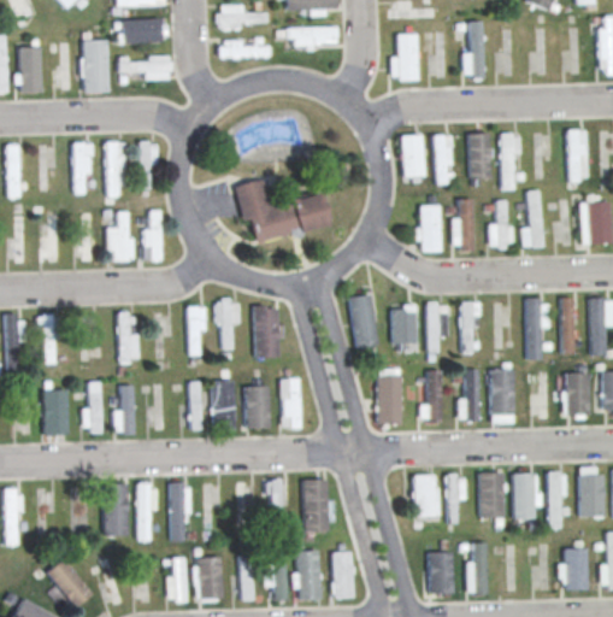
[(36,12),(30,0),(9,0),(17,21),(36,12)]
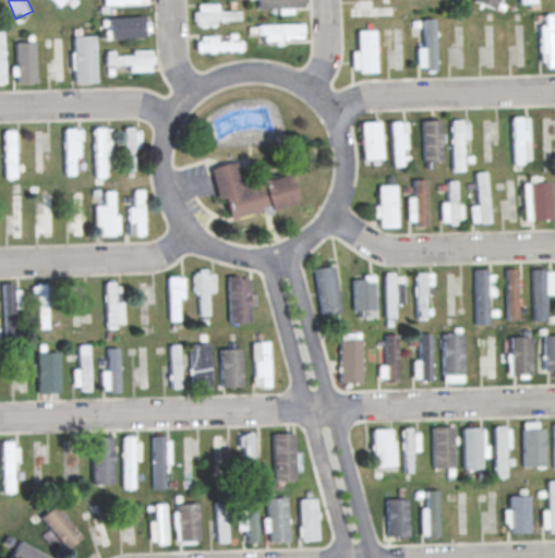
[(47,0),(56,11),(68,0),(47,0)]
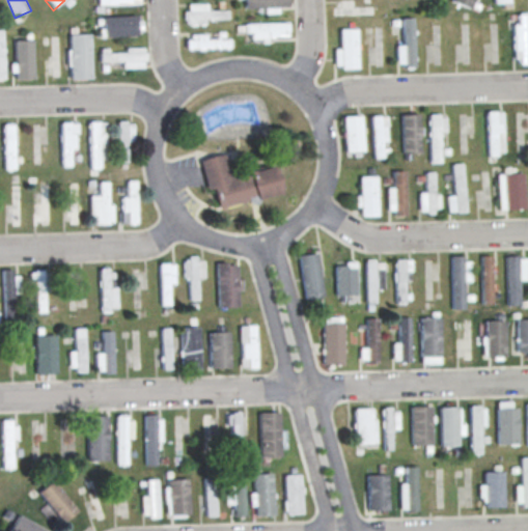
[(290,11),(289,0),(245,0),(246,12),(290,11)]
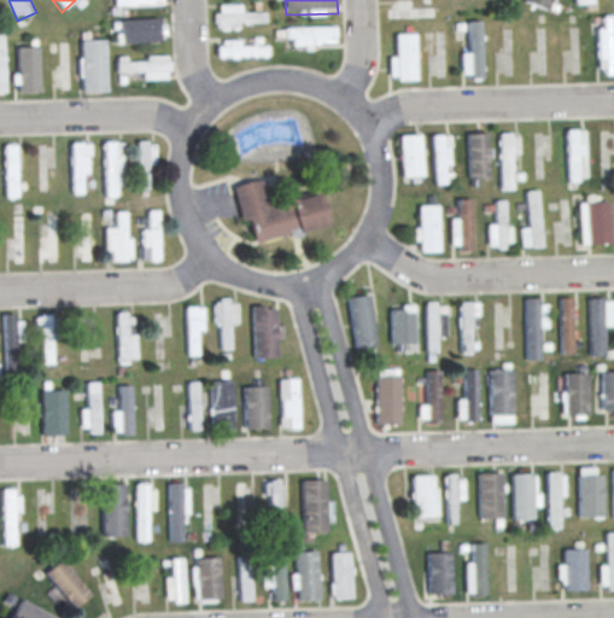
[(389,19),(438,19),(438,7),(424,7),(424,0),(399,0),(401,10),(389,10),(389,19)]
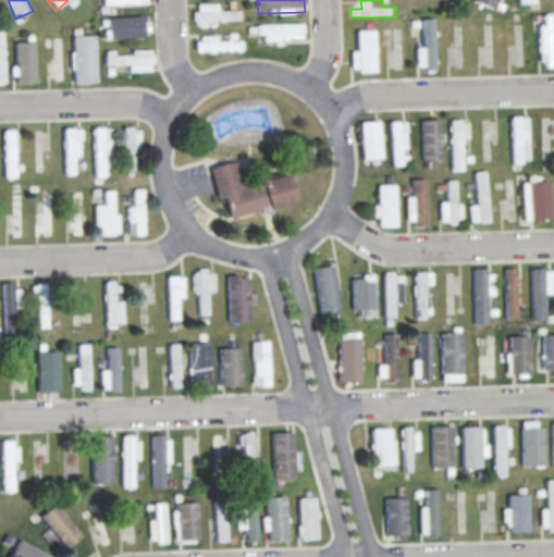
[(476,0),(476,1),(495,9),(499,0),(476,0)]
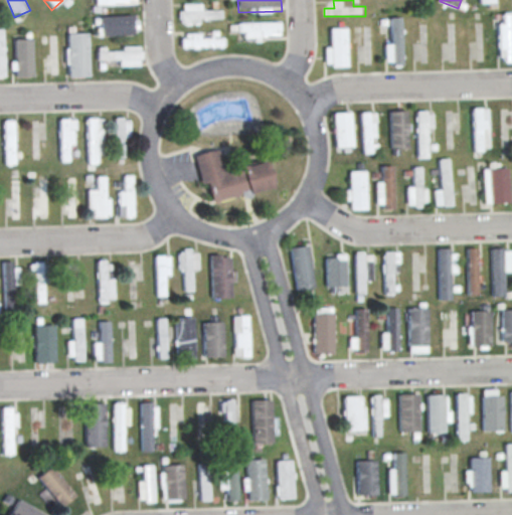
[(204,4),(180,4),(180,23),(221,23),(221,10),(204,10),(204,4)]
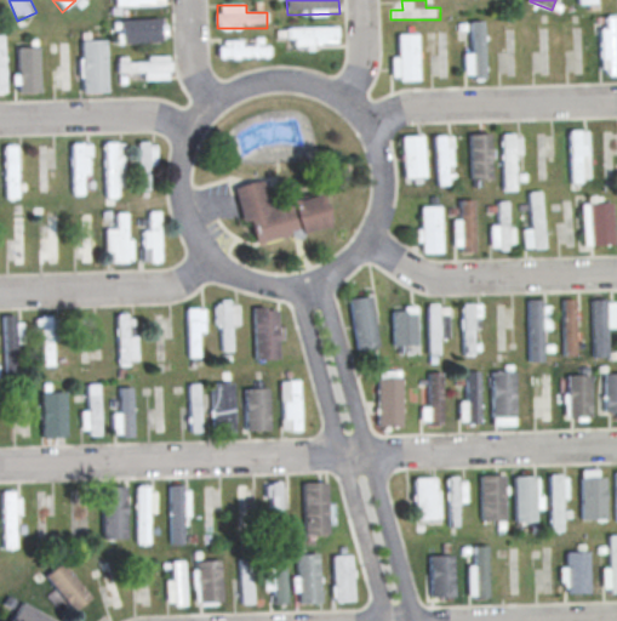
[(616,17),(601,17),(601,75),(616,75),(616,17)]
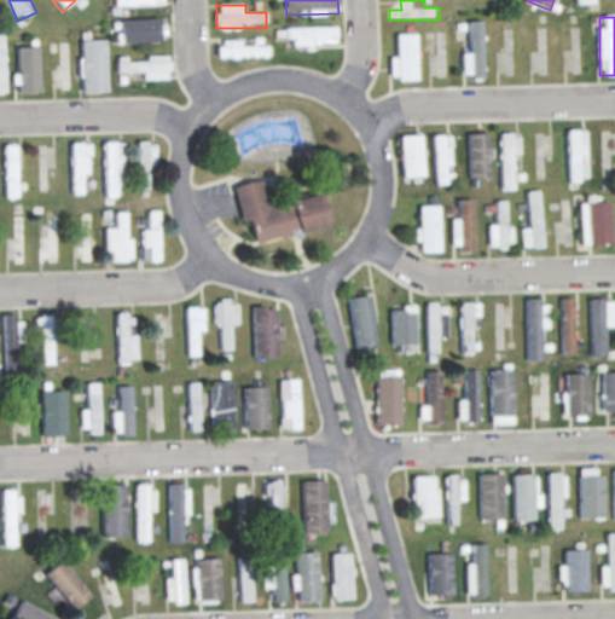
[(168,42),(168,19),(122,19),(122,42),(168,42)]
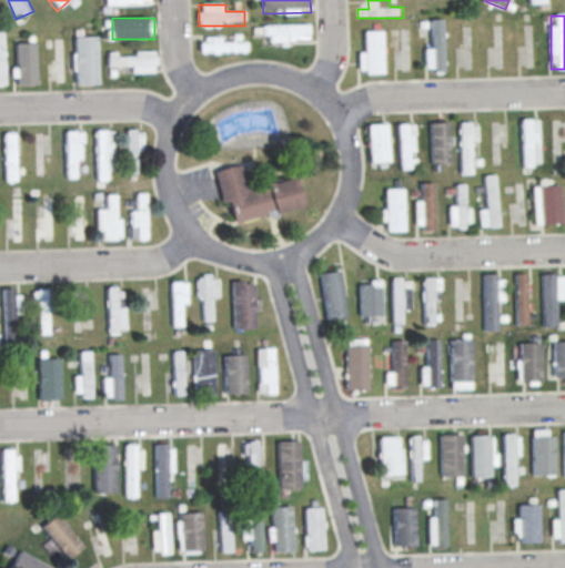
[(426,48),(426,71),(445,71),(445,19),(433,19),(433,48),(426,48)]
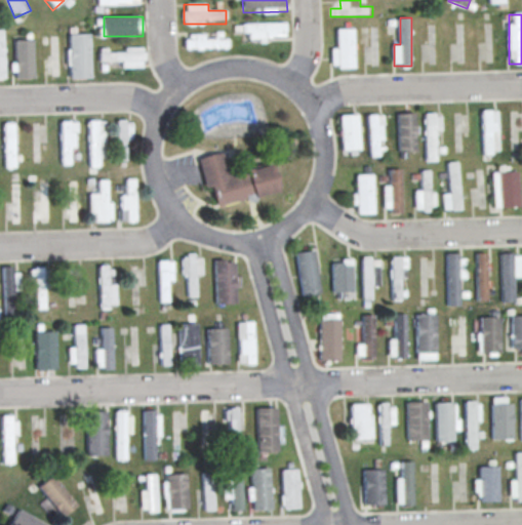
[(243,39),(287,39),(287,23),(243,23),(243,39)]
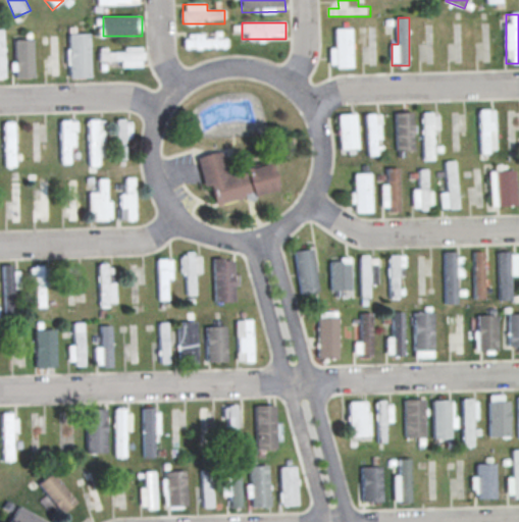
[(330,68),(353,68),(353,29),(334,29),(334,48),(330,48),(330,68)]
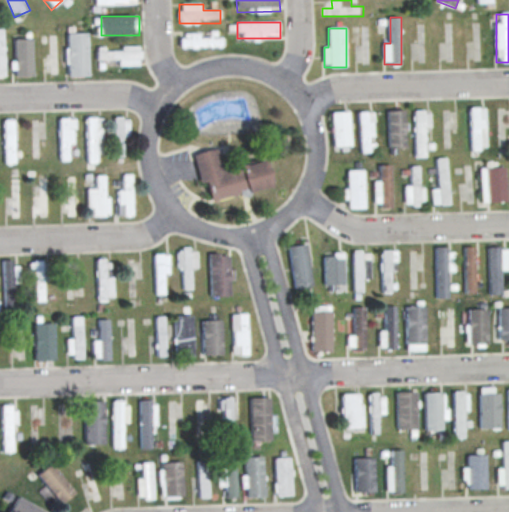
[(68,76),(90,76),(90,32),(68,32),(68,76)]
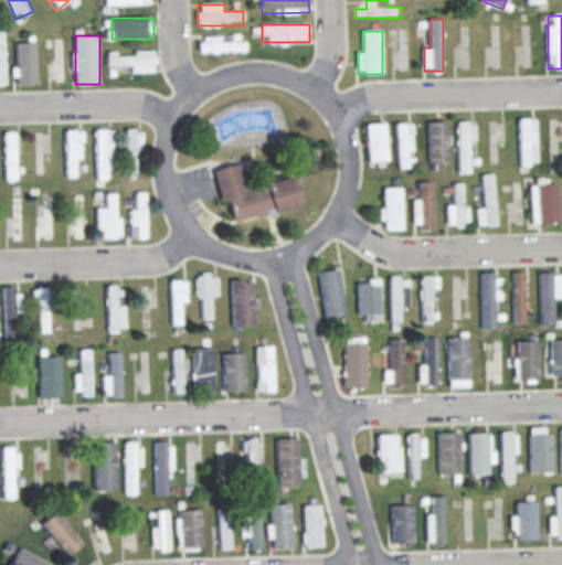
[(247,53),(247,35),(200,35),(200,53),(247,53)]
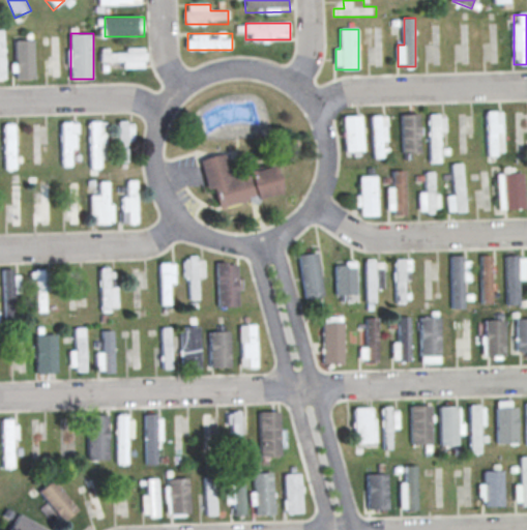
[(53,55),(47,55),(47,78),(64,78),(64,34),(53,34),(53,55)]
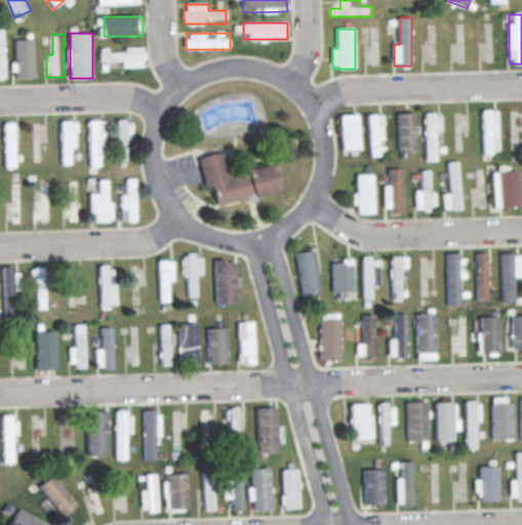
[(14,39),(16,79),(36,78),(34,38),(14,39)]
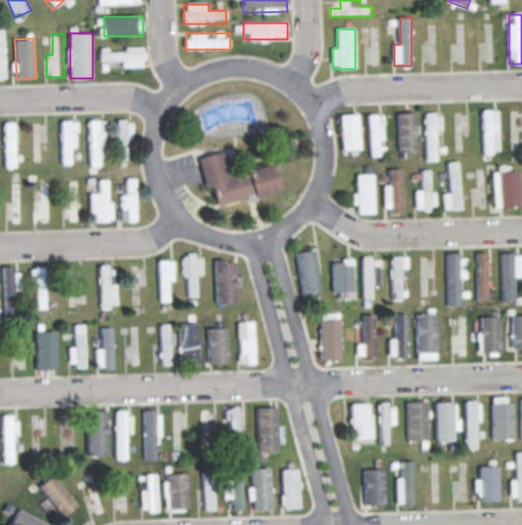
[(147,47),(101,47),(101,59),(121,59),(121,67),(147,67),(147,47)]
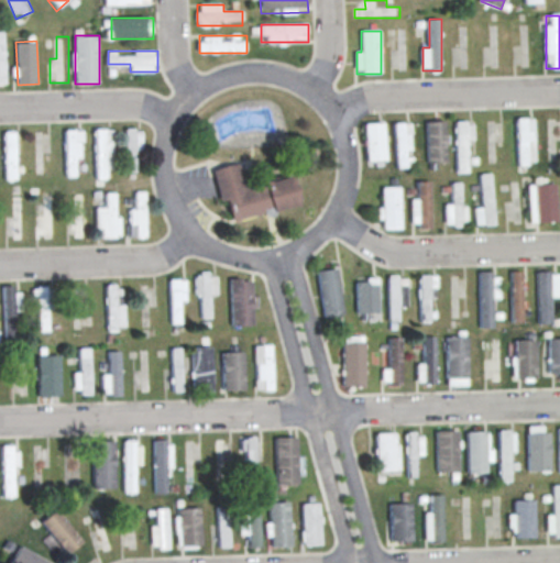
[(518,118),(518,166),(535,166),(535,118),(518,118)]
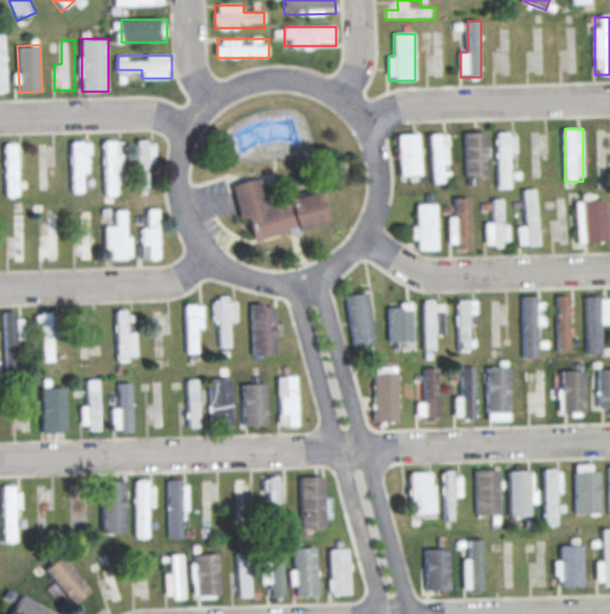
[(487,132),(466,132),(466,176),(487,176),(487,132)]
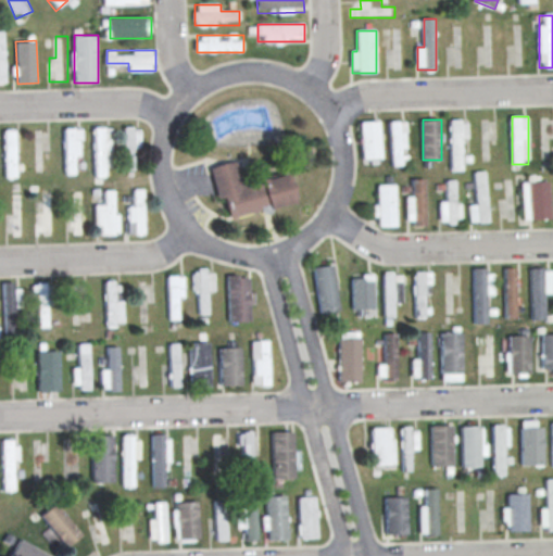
[(465,119),(451,119),(451,171),(465,171),(465,119)]
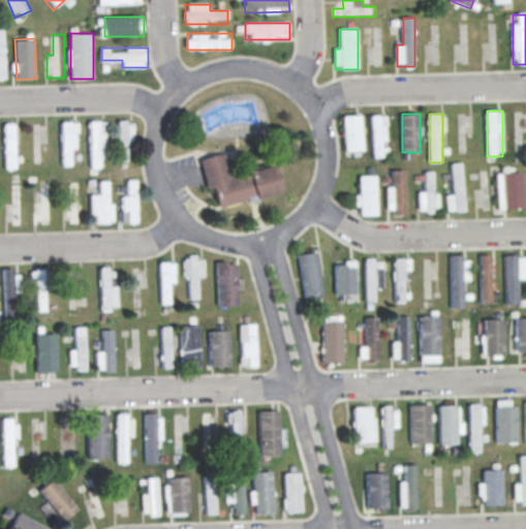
[(387,115),(372,116),(372,156),(387,156),(387,115)]
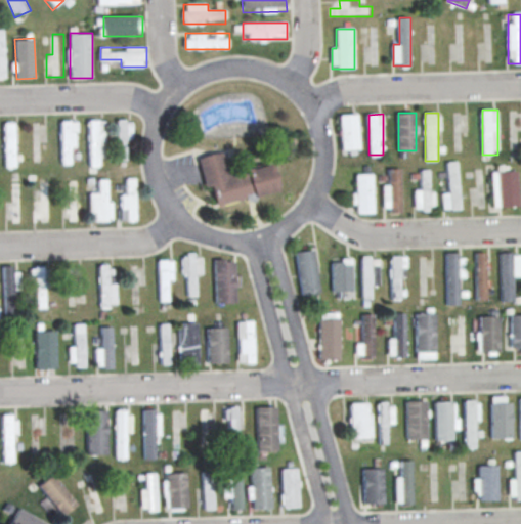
[(359,115),(342,115),(342,150),(359,150),(359,115)]
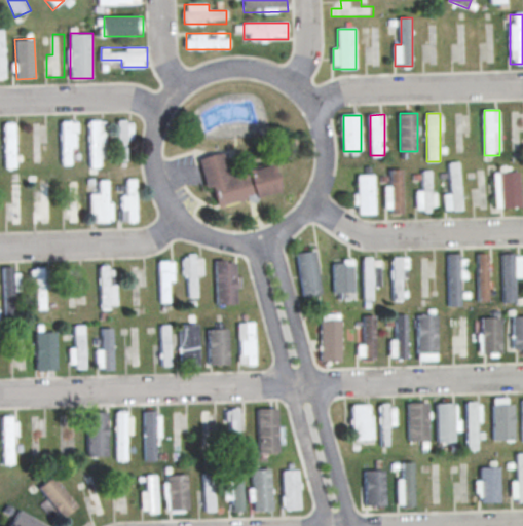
[(118,119),(118,160),(133,160),(133,119),(118,119)]
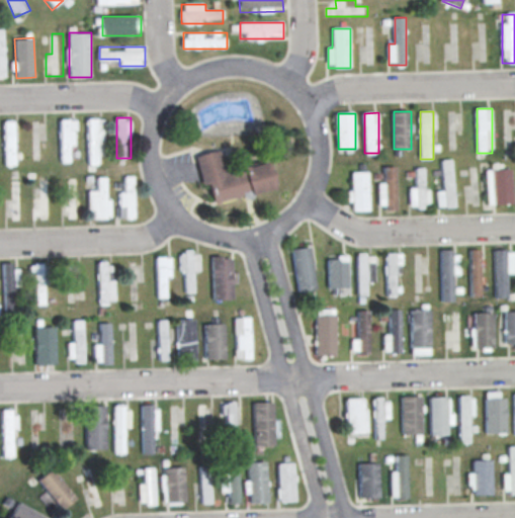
[(88,169),(103,169),(103,118),(88,118),(88,169)]
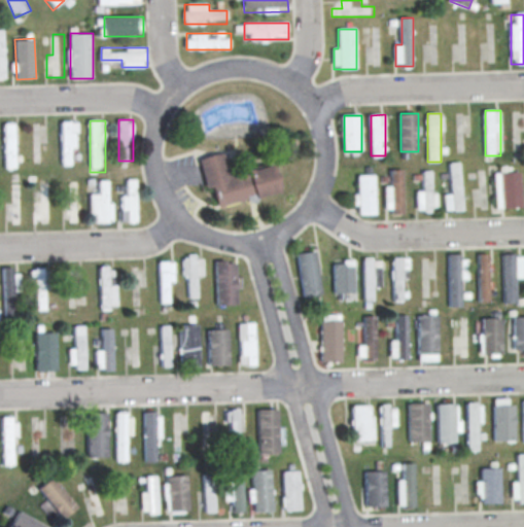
[(76,165),(76,121),(61,121),(62,165),(76,165)]
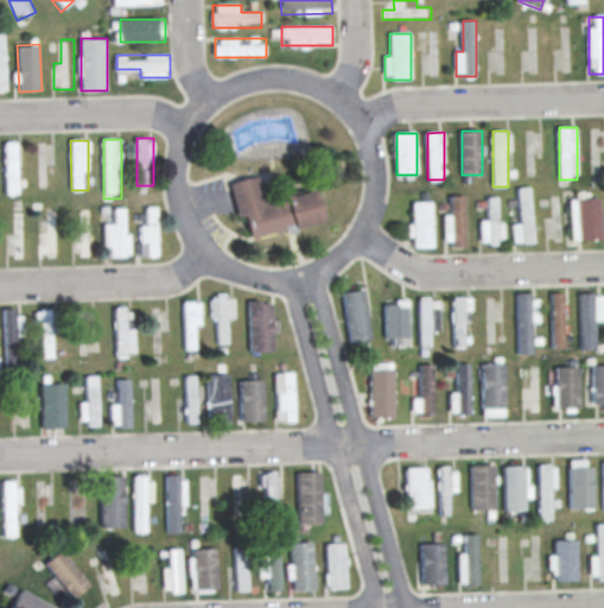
[(19,141),(6,141),(6,195),(19,195),(19,141)]
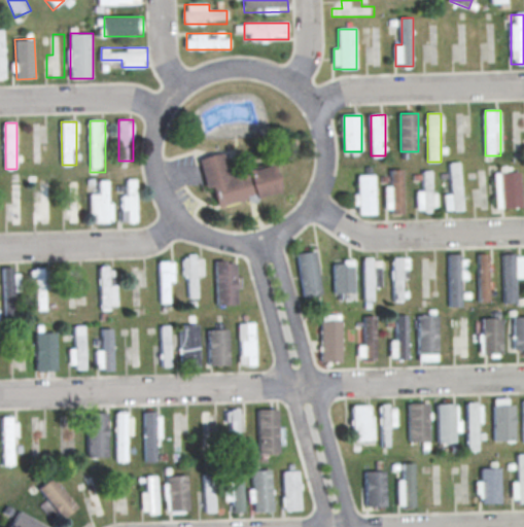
[(200,157),(208,190),(218,187),(222,206),(281,192),(274,164),(229,174),(223,152),(200,157)]
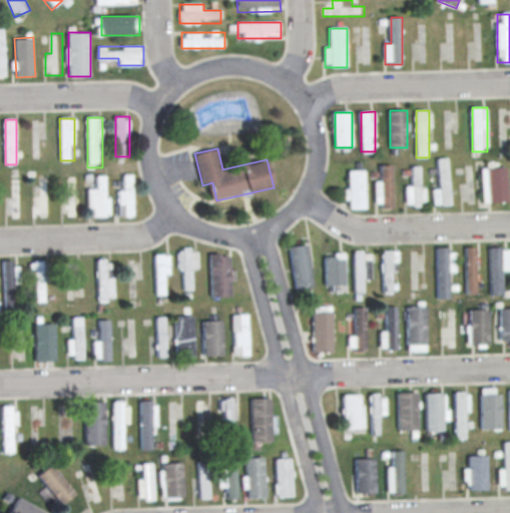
[(434,188),(434,205),(450,204),(450,158),(440,158),(440,188),(434,188)]
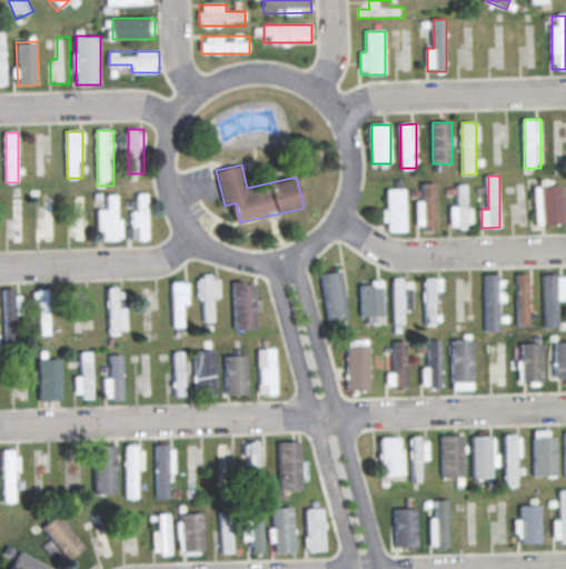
[(534,182),(536,225),(564,223),(562,181),(534,182)]
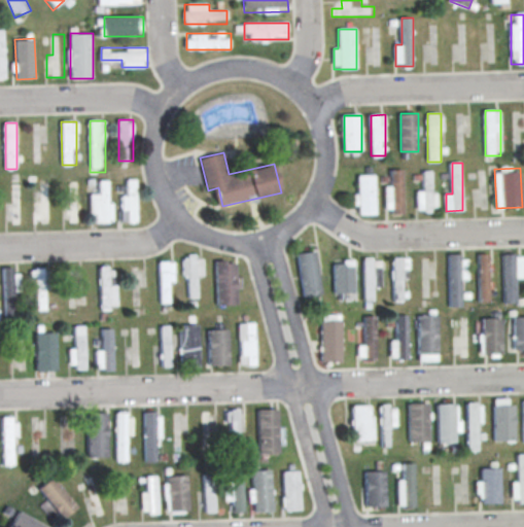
[(386,212),(404,212),(404,170),(392,170),(392,182),(386,182),(386,212)]
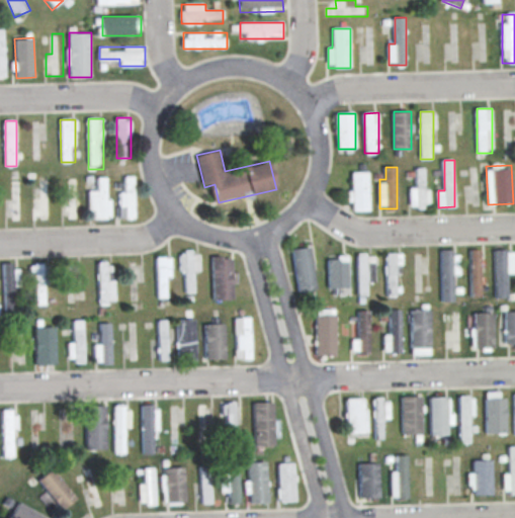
[(411,187),(411,208),(428,208),(428,168),(417,168),(417,187),(411,187)]
